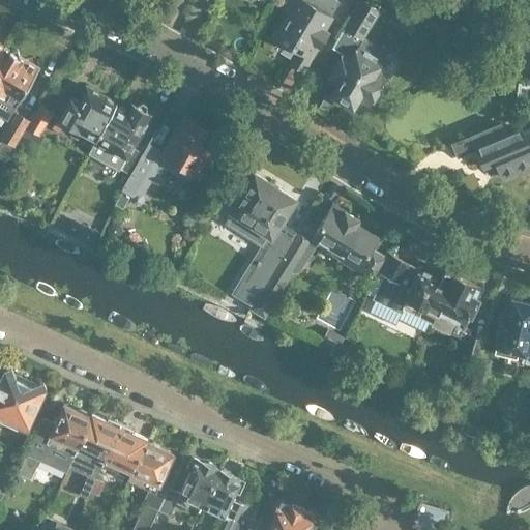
[(283,26),(275,38),(298,53),(291,64),(303,71),(318,46),(320,47),(328,32),(324,29),(330,18),(332,19),(333,17),(330,15),(339,1),(336,0),(291,0),(277,23),(283,26)]
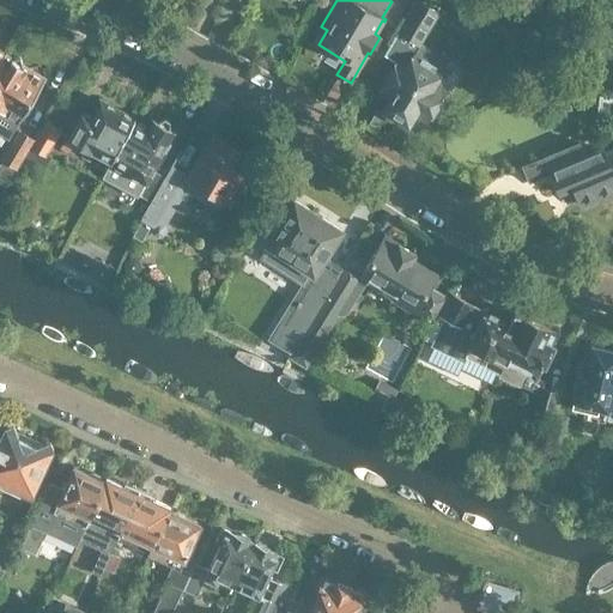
[(396,62),(380,92),(389,99),(383,109),(408,125),(416,113),(428,120),(445,91),(434,84),(442,70),(448,60),(420,44),(437,14),(418,2),(386,55),(396,62)]
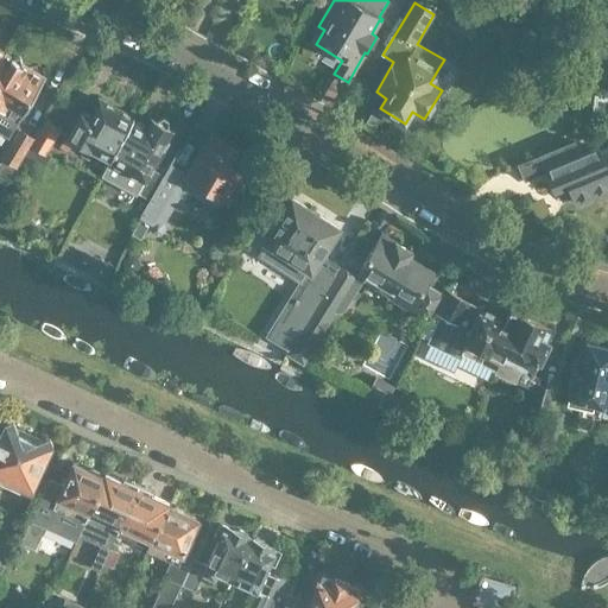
[(4,55),(0,61),(0,132),(8,138),(19,120),(44,78),(21,65),(23,64),(21,63),(19,57),(13,58),(12,58),(12,59),(4,55)]
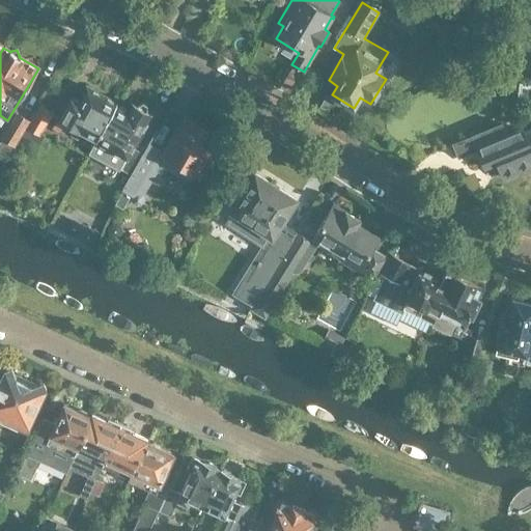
[(71,95),(58,119),(52,129),(59,133),(65,122),(95,139),(116,103),(86,87),(80,100),(71,95)]
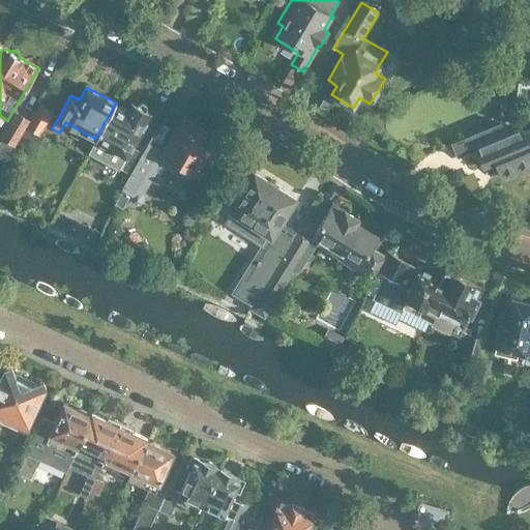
[(116,102),(95,139),(89,152),(120,169),(151,113),(147,111),(147,110),(147,105),(143,101),(138,105),(138,104),(137,105),(133,102),(128,110),(116,102)]
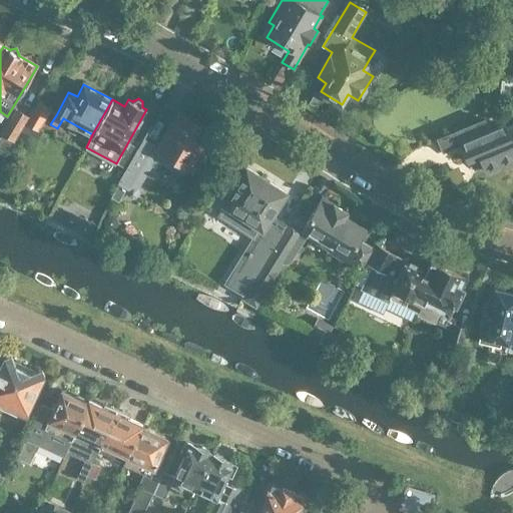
[(29,116),(26,123),(38,130),(40,128),(52,109),(38,101),(29,116)]
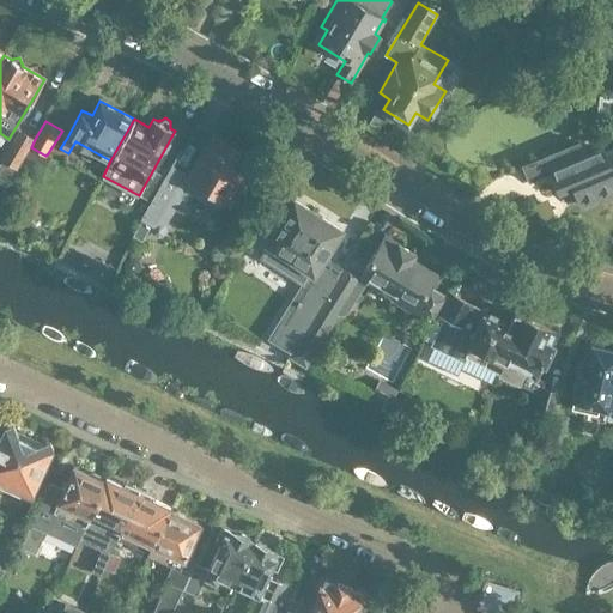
[(17,128),(2,153),(0,156),(0,162),(16,171),(25,157),(31,147),(35,139),(17,128)]
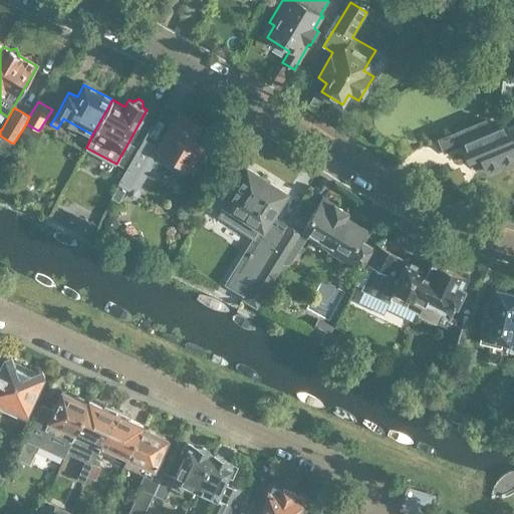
[(168,121),(160,136),(150,131),(139,149),(118,183),(127,188),(125,191),(126,196),(131,198),(136,198),(139,193),(138,188),(152,165),(154,167),(159,166),(161,163),(179,174),(184,173),(186,169),(193,173),(200,160),(197,158),(209,136),(210,136),(212,133),(209,131),(208,131),(183,115),(183,114),(180,112),(179,115),(179,116),(174,124),(168,121)]
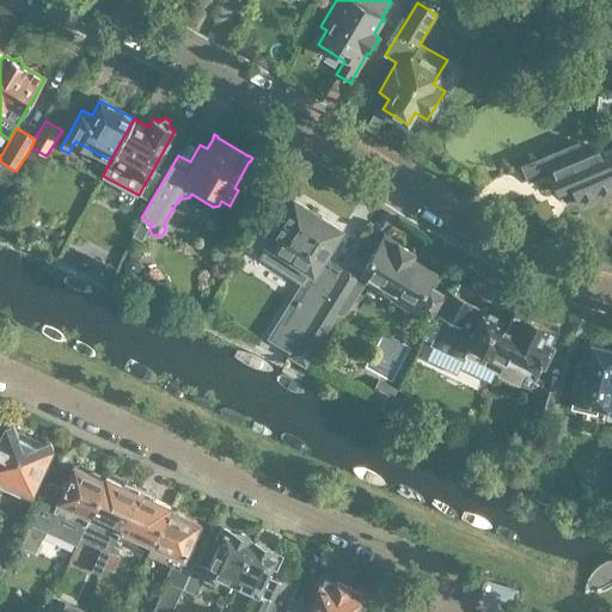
[(611,150),(604,154),(601,148),(583,157),(577,142),(522,164),(521,165),(521,166),(528,182),(551,172),(560,191),(573,185),(581,203),(600,195),(603,197),(611,194),(611,150)]
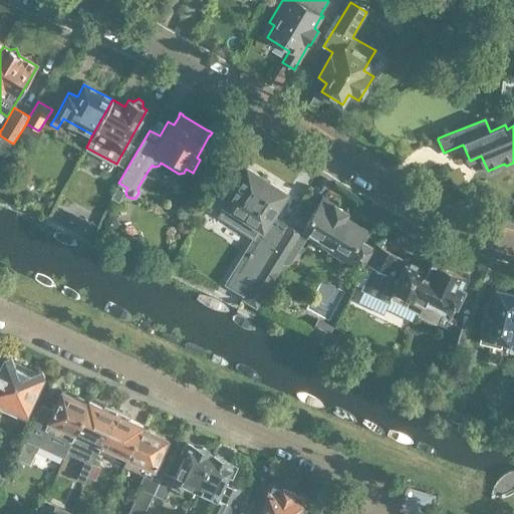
[(26,123),(21,132),(37,141),(43,131),(40,129),(38,131),(26,123)]
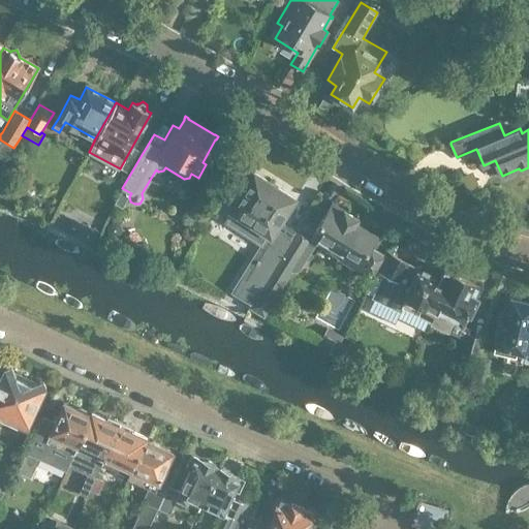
[(294,198),(253,173),(229,210),(231,212),(224,222),(261,246),(265,241),(269,244),(258,260),(257,259),(255,262),(256,263),(246,281),(241,278),(231,291),(250,303),(291,240),(275,229),(294,198)]
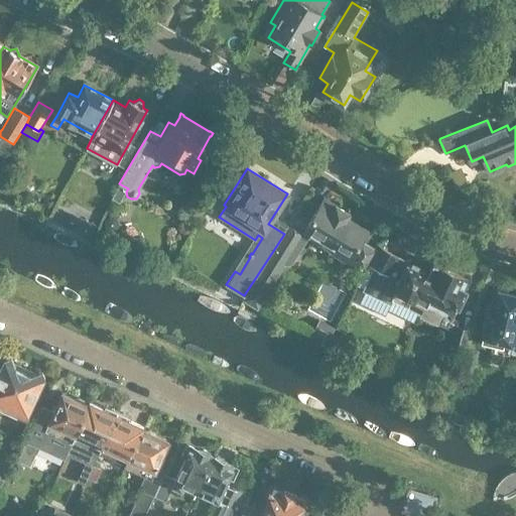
[(0,178),(2,183),(3,186),(16,180),(13,173),(0,178)]
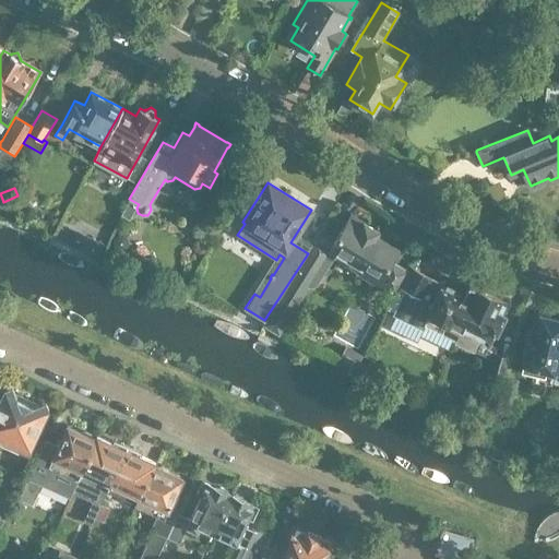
[(133,205),(129,203),(128,204),(123,212),(129,214),(133,205)]
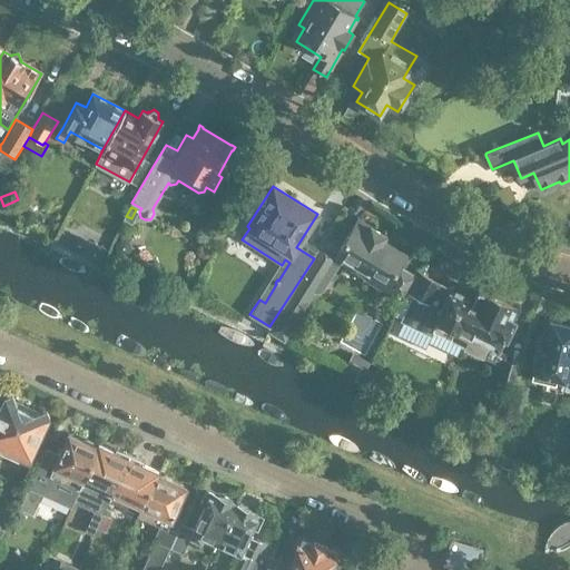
[(269,326),(287,337),(315,293),(318,293),(322,291),(343,258),(369,274),(365,279),(385,292),(386,290),(402,300),(406,292),(409,293),(418,277),(399,266),(405,257),(382,243),(386,235),(359,218),(337,254),(322,245),(314,258),(269,326)]
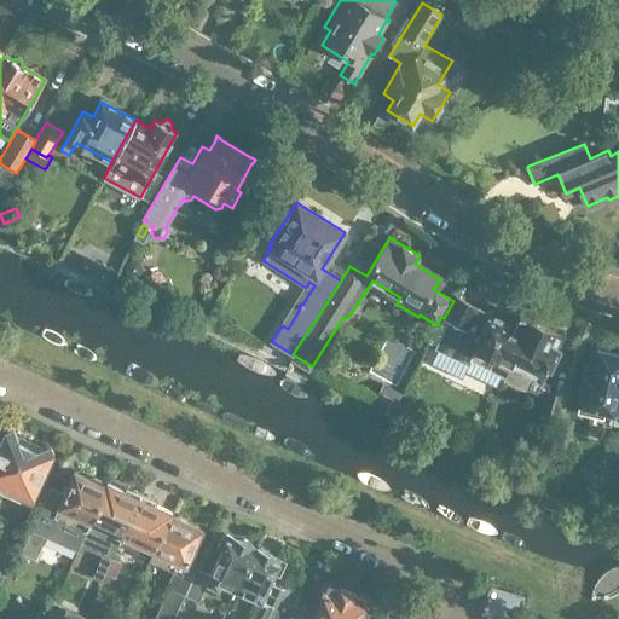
[(86,258),(79,275),(82,276),(108,287),(114,270),(86,258)]
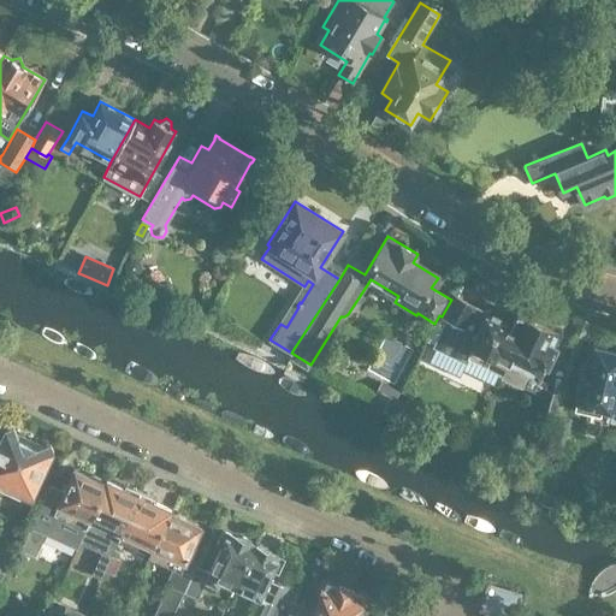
[(141,262),(136,258),(129,258),(123,262),(123,270),(129,274),(136,274),(141,270),(141,262)]
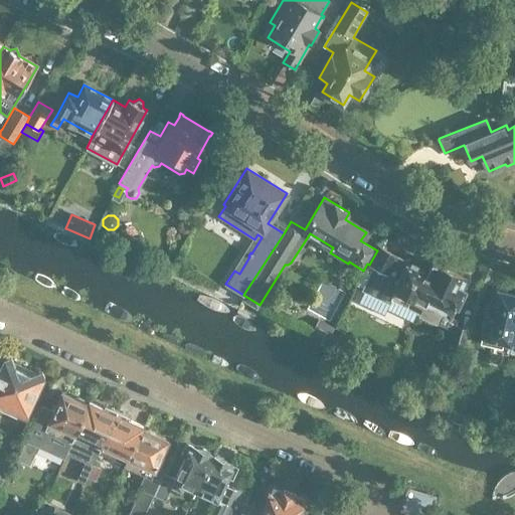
[(428,269),(409,260),(408,262),(379,246),(377,250),(369,265),(373,267),(362,290),(390,304),(392,300),(421,315),(444,267),(432,262),(428,269)]
